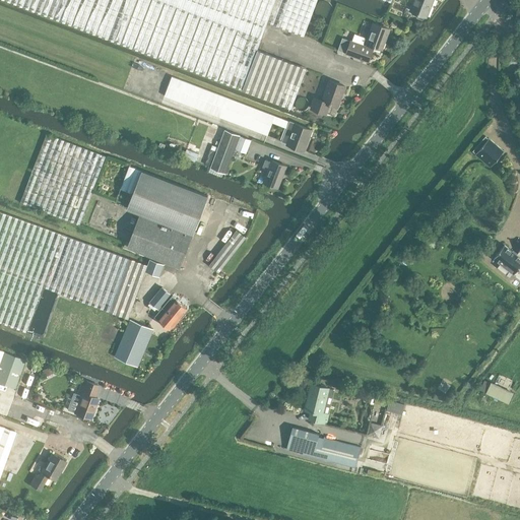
[(267,22),(279,26),(305,36),(317,0),(3,0),(16,4),(136,49),(291,108),(307,68),(295,63),(257,50),(267,22)]
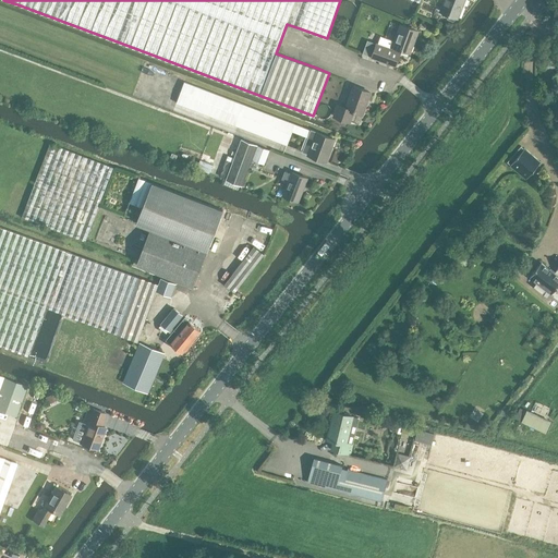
[(413,0),(420,2),(421,0),(444,0),(440,11),(448,13),(447,15),(448,17),(452,20),(455,19),(456,16),(458,17),(463,0),(413,0)]
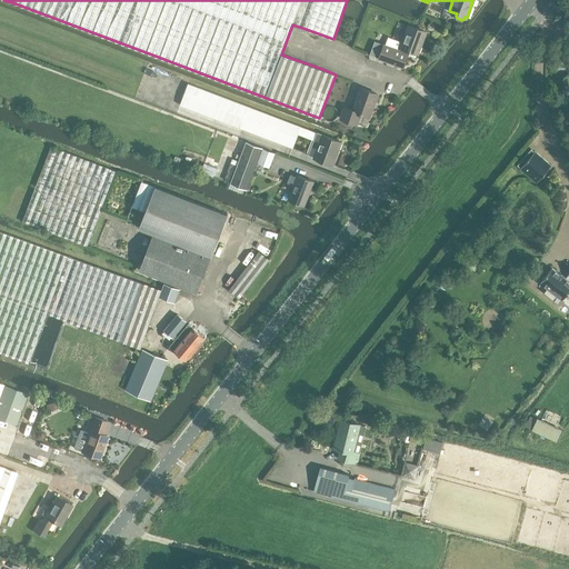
[(409,26),(400,50),(385,45),(383,46),(373,42),(369,55),(379,58),(403,67),(409,50),(418,53),(426,31),(409,26)]
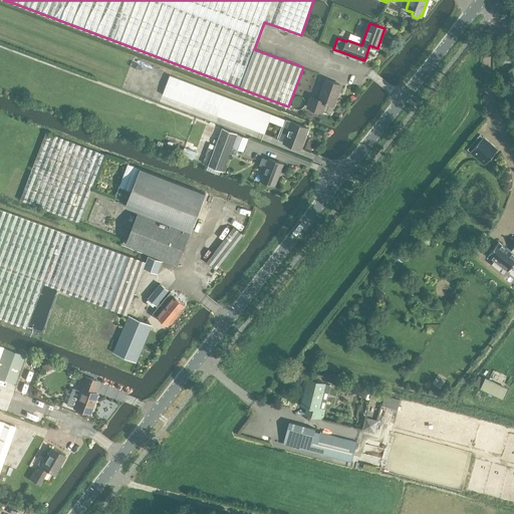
[(163,94),(265,134),(272,114),(170,75),(163,94)]
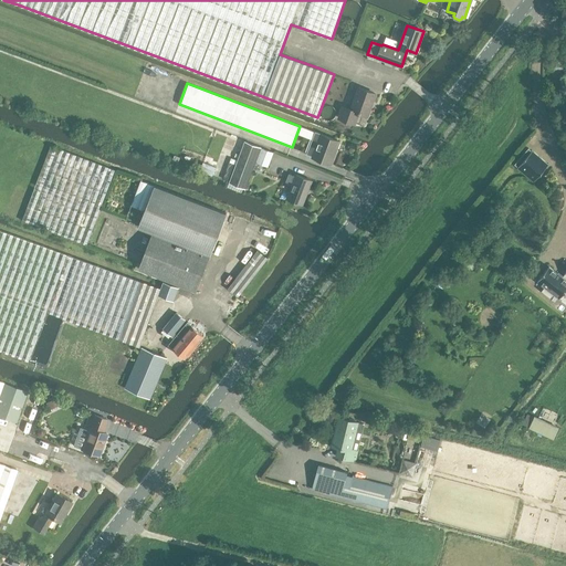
[(355,124),(358,113),(367,116),(375,94),(358,87),(350,109),(343,106),(338,117),(355,124)]
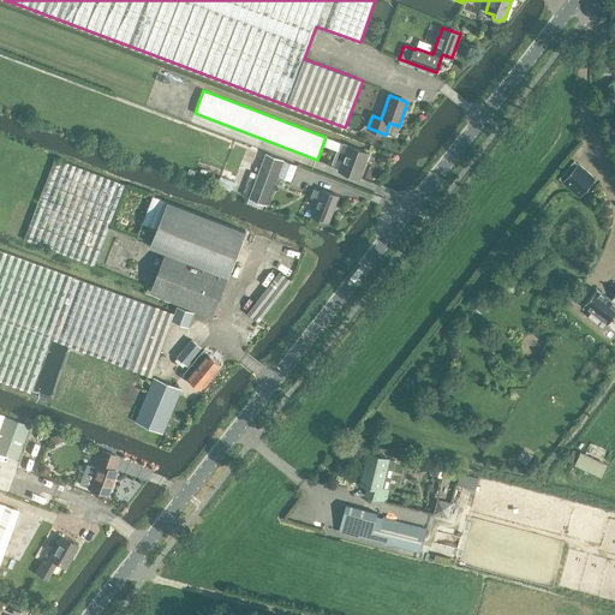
[(359,178),(369,154),(348,145),(339,171),(359,178)]
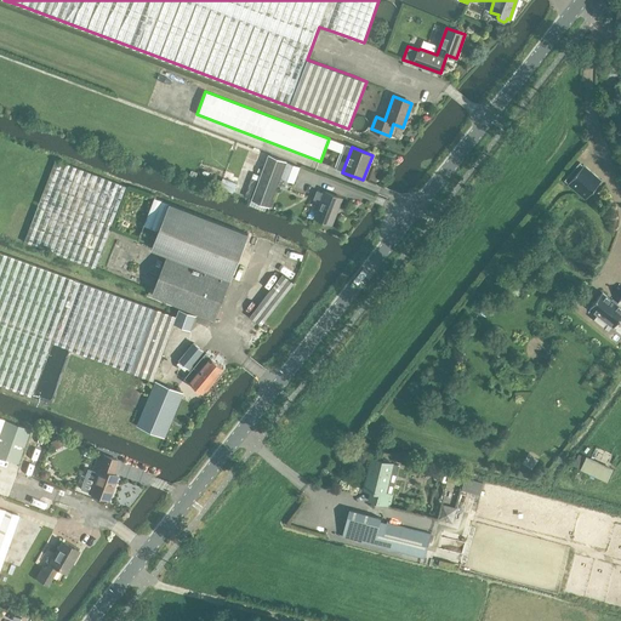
[(300,167),(286,163),(268,155),(251,200),(269,208),(281,177),(294,182),(300,167)]
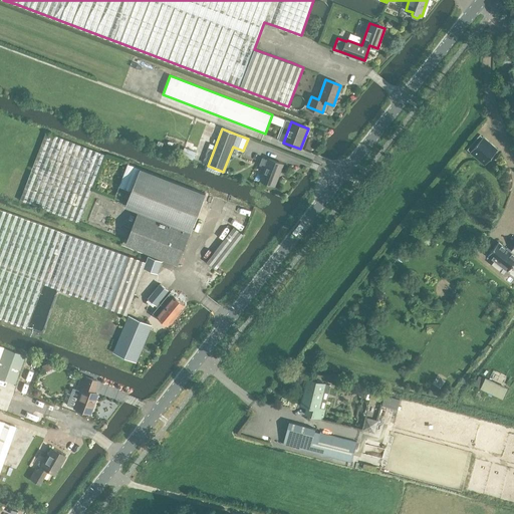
[(46,133),(20,200),(78,222),(104,155),(46,133)]
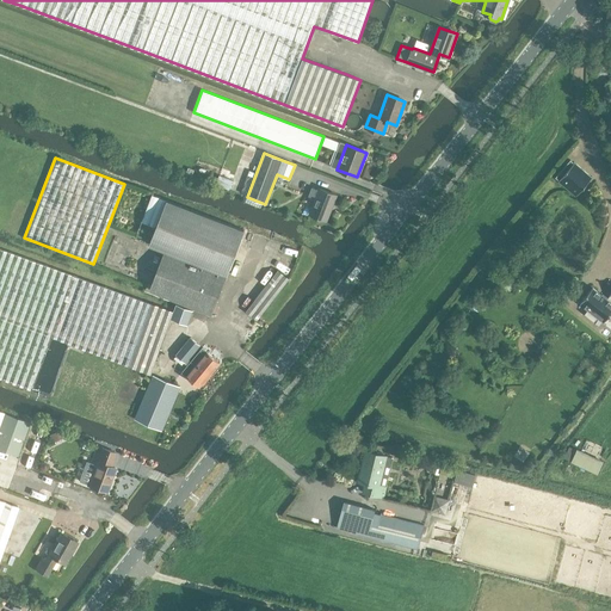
[(556,177),(559,180),(576,196),(592,178),(574,162),(571,160),(556,177)]
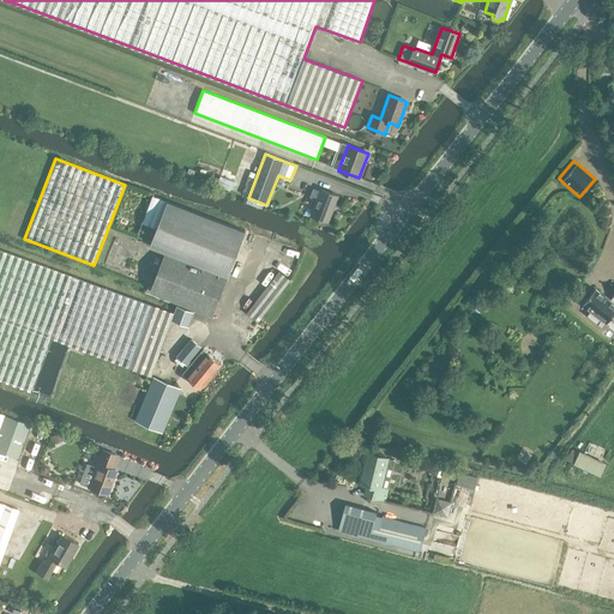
[(230,188),(236,175),(226,169),(218,182),(230,188)]
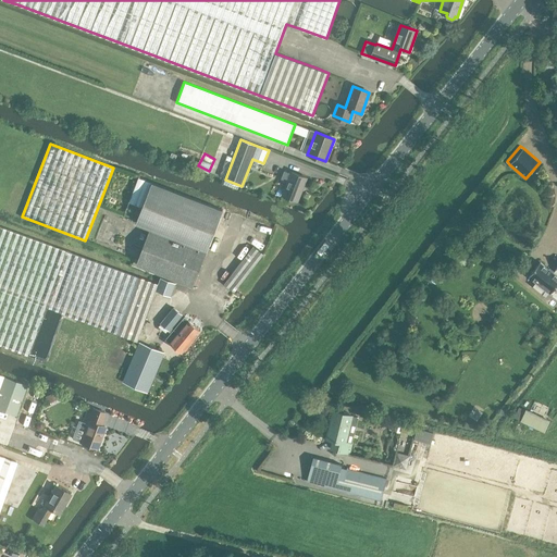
[(284,171),(282,178),(287,181),(282,195),(298,200),(307,177),(292,172),(291,173),(284,171)]
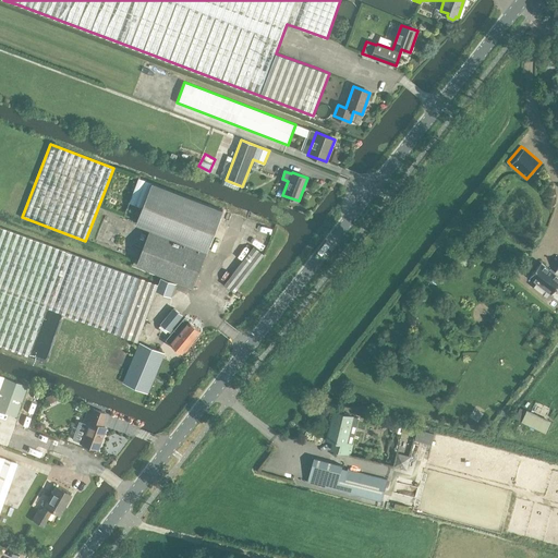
[(141,206),(135,222),(150,228),(136,265),(194,287),(225,209),(138,176),(129,202),(141,206)]
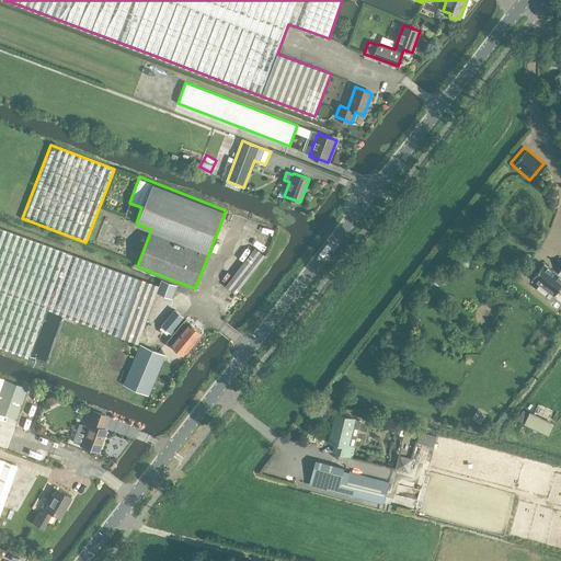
[(0,228),(0,347),(18,354),(29,358),(46,309),(67,252),(18,235),(0,228)]
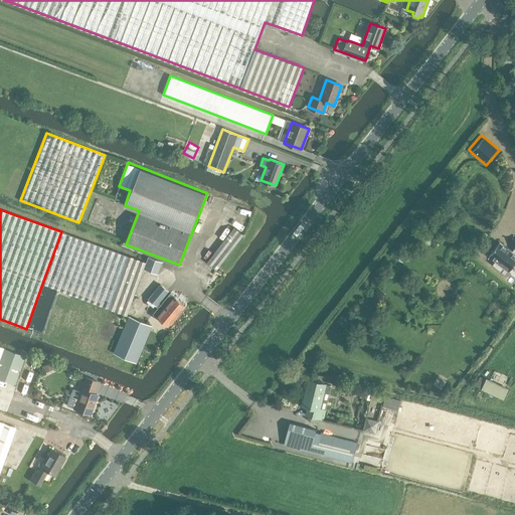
[(243,234),(233,227),(207,262),(216,270),(243,234)]
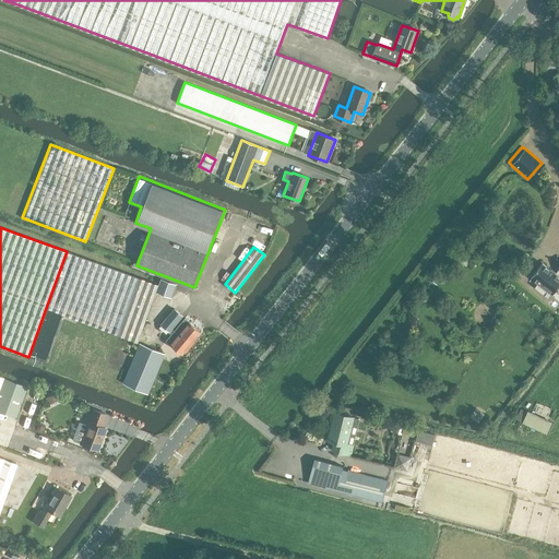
[(67,251),(46,308),(75,319),(138,342),(158,285),(139,277),(139,278),(81,257),(67,251)]
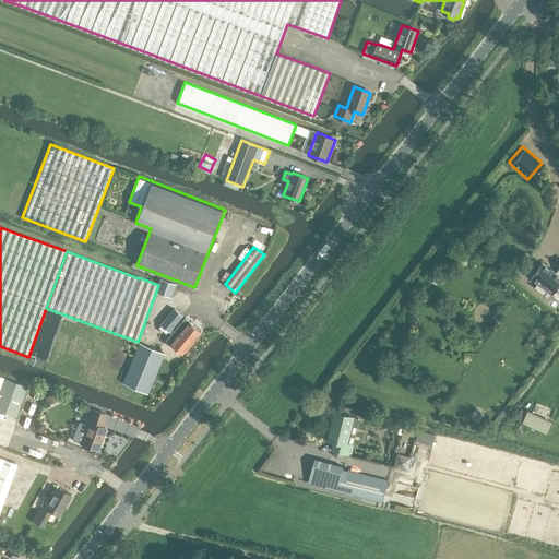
[(556,274),(542,263),(532,276),(539,283),(536,287),(544,293),(547,289),(552,294),(558,286),(558,268),(558,269),(558,270),(556,274)]
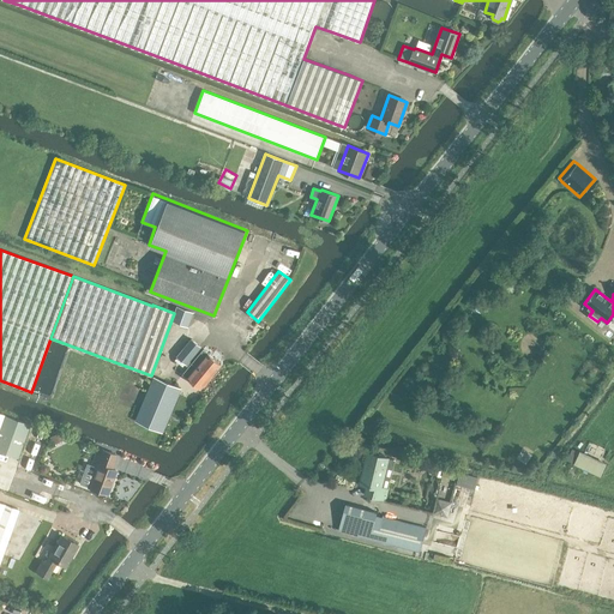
[(188,326),(194,312),(178,305),(172,320),(188,326)]
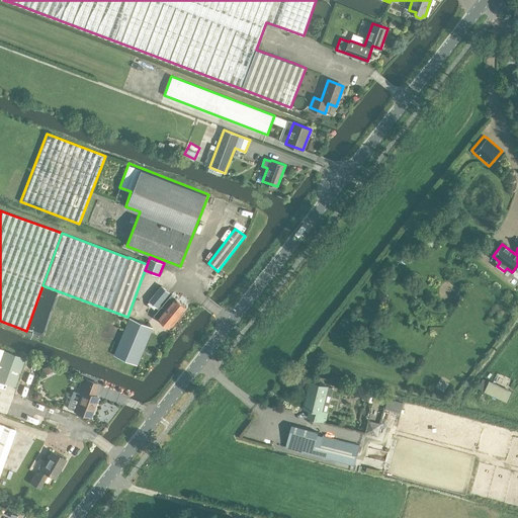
[(157,307),(169,292),(161,286),(150,300),(157,307)]
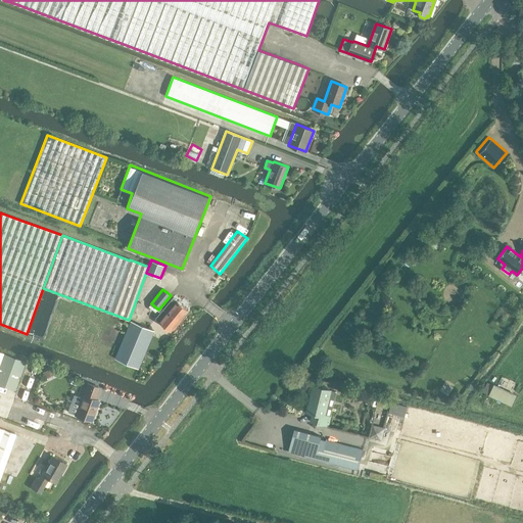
[(164,308),(179,321),(188,310),(173,297),(164,308)]
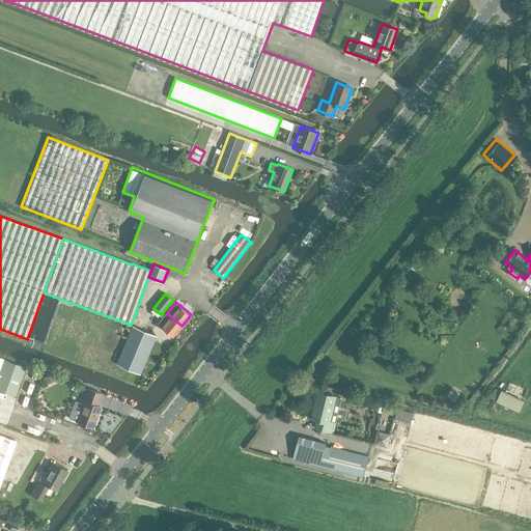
[(182,326),(167,313),(159,324),(173,336),(182,326)]
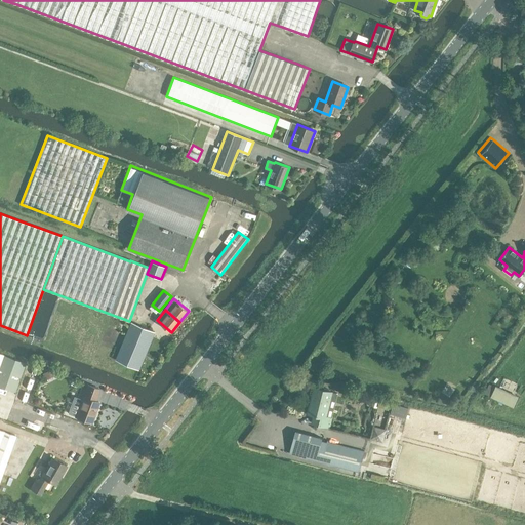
[(138,369),(154,332),(131,323),(116,360),(138,369)]
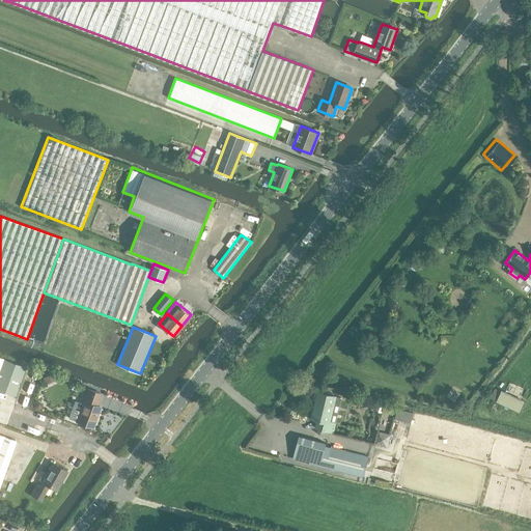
[(25,368),(17,364),(0,358),(0,390),(15,396),(25,368)]
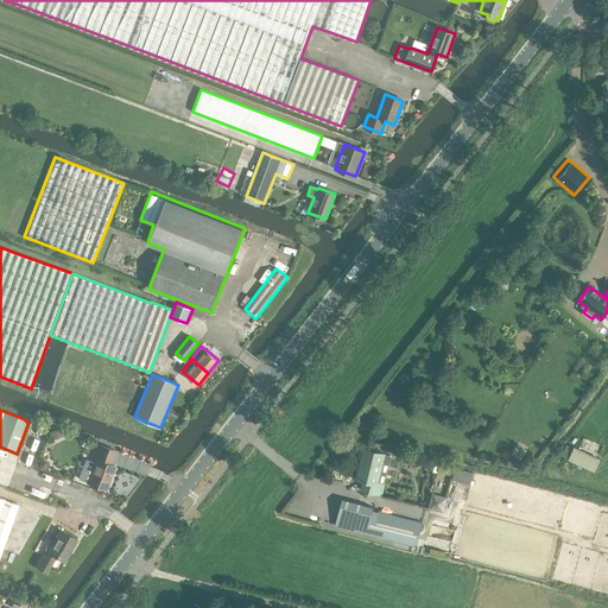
[(519,442),(513,451),(521,457),(529,448),(519,442)]
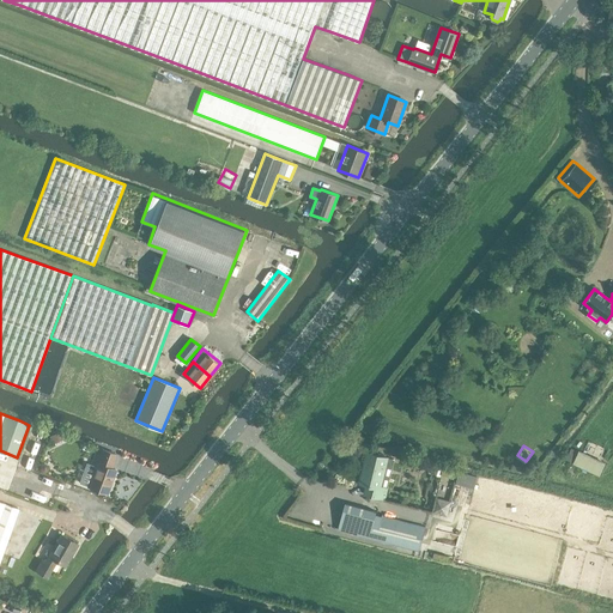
[(86,463),(79,483),(87,486),(105,492),(115,469),(110,468),(115,455),(97,448),(91,465),(86,463)]
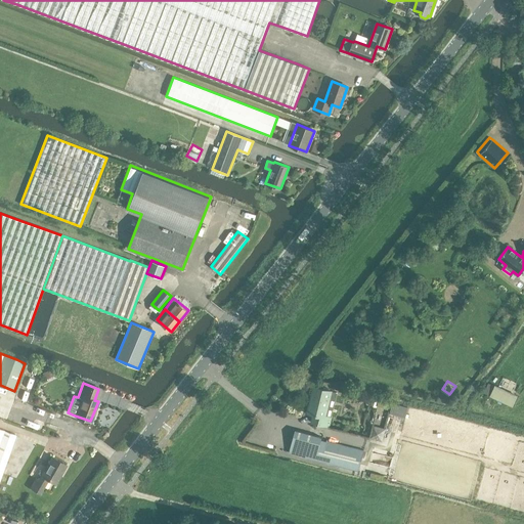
[(483,393),(513,407),(518,397),(488,383),(483,393)]
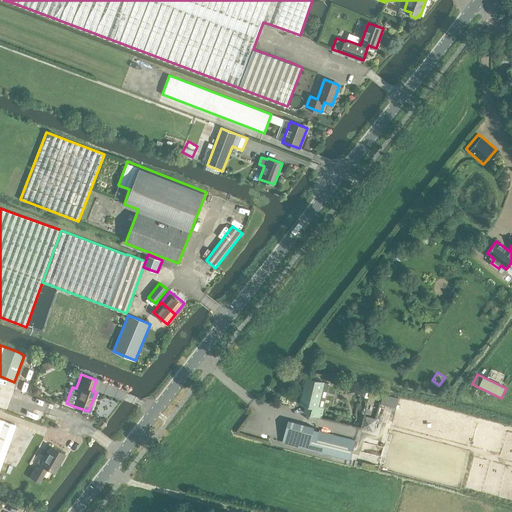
[(321,416),(323,408),(317,406),(323,382),(306,378),(300,403),(306,404),(304,412),(321,416)]
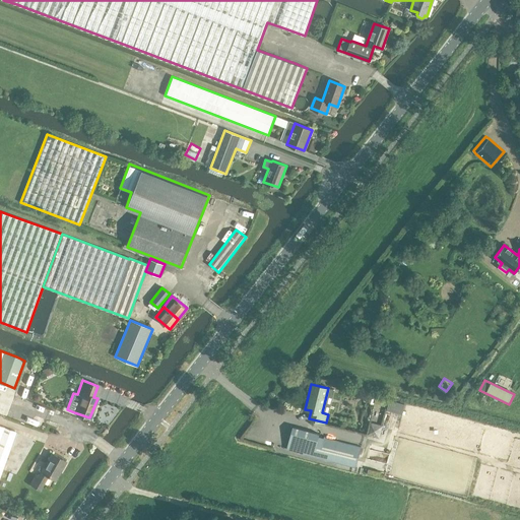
[(390,399),(388,409),(404,412),(406,402),(390,399)]
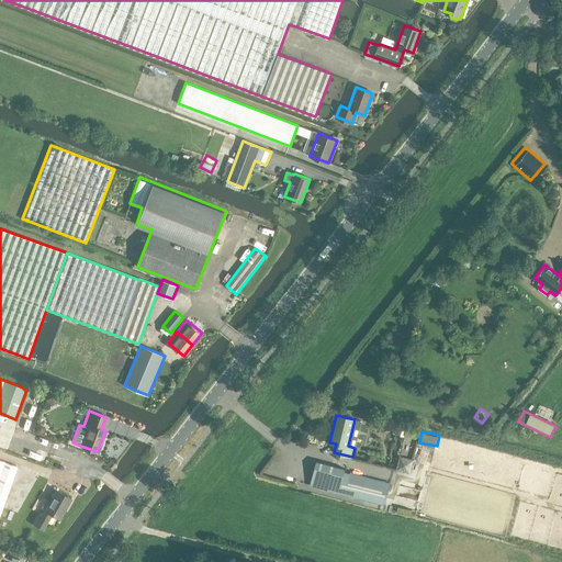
[(401,469),(412,471),(415,458),(404,456),(401,469)]
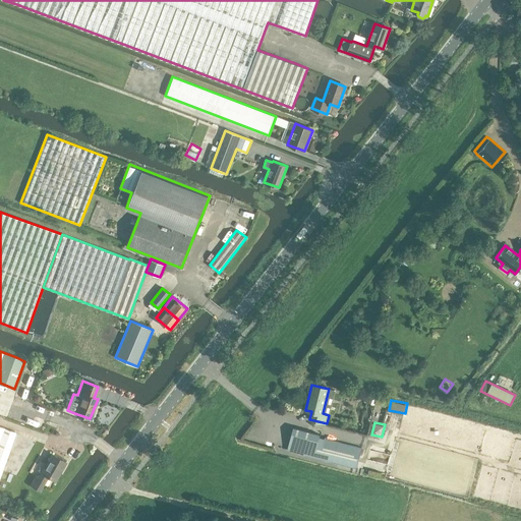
[(0,475),(15,432),(0,426),(0,475)]
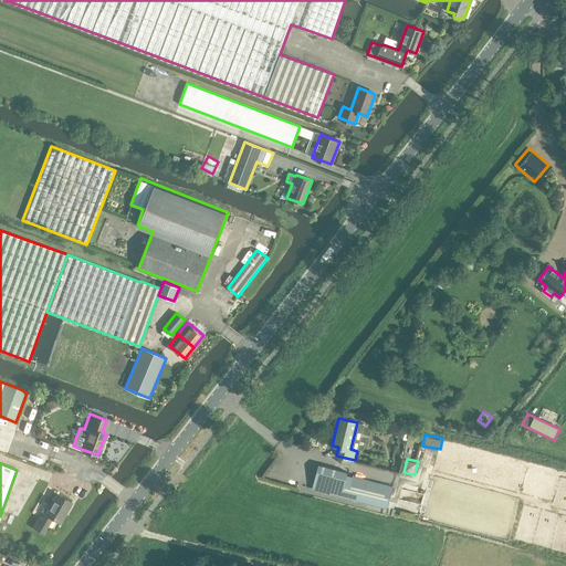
[(312,489),(342,496),(362,501),(386,509),(392,488),(346,475),(347,472),(318,464),(312,489)]
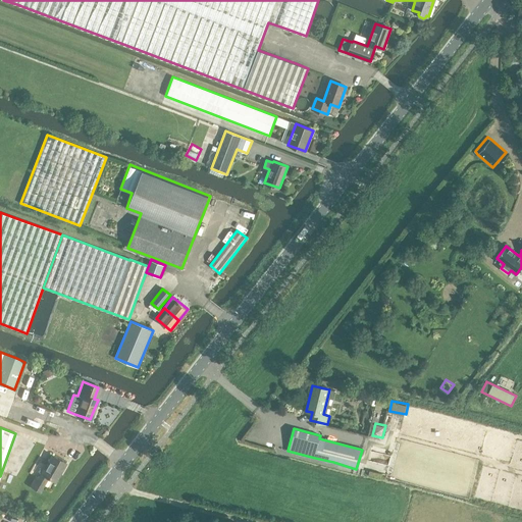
[(52,454),(39,477),(36,476),(31,485),(40,490),(48,476),(55,480),(65,462),(52,454)]
